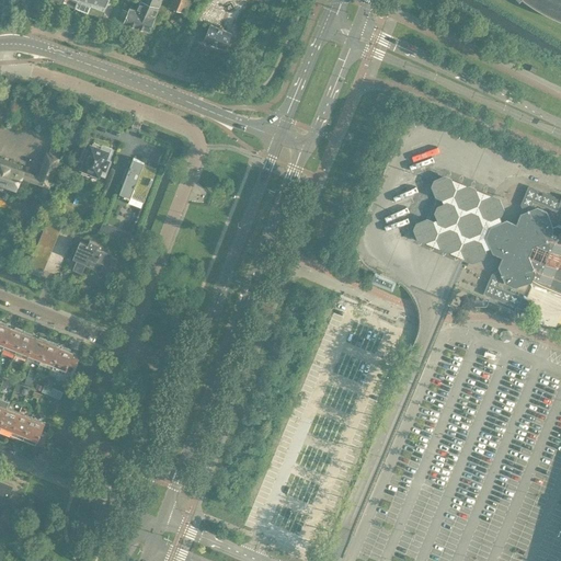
[(106,0),(87,0),(88,1),(88,2),(87,3),(86,3),(89,7),(87,12),(102,18),(107,6),(105,4),(106,0)]
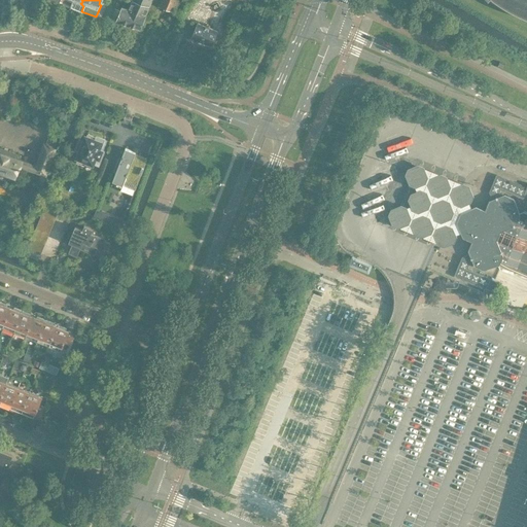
[(112,19),(117,21),(140,29),(151,0),(131,0),(128,8),(123,7),(121,11),(116,9),(112,19)]
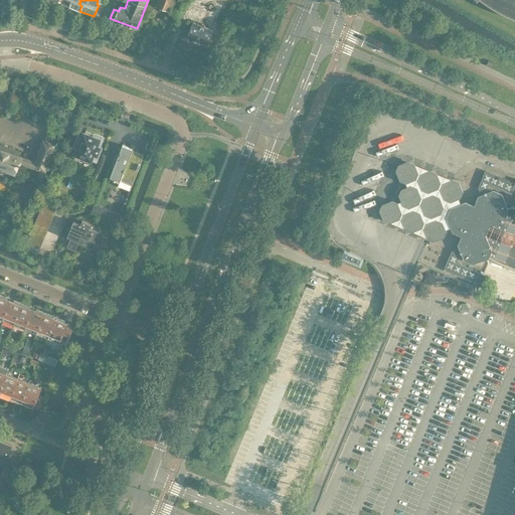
[(172,0),(158,0),(156,5),(168,10),(172,0)]
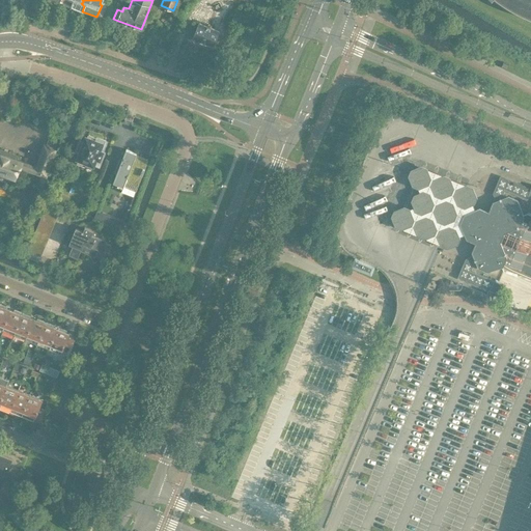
[(530,0),(498,0),(500,2),(507,6),(513,10),(520,14),(527,17),(530,18),(530,0)]
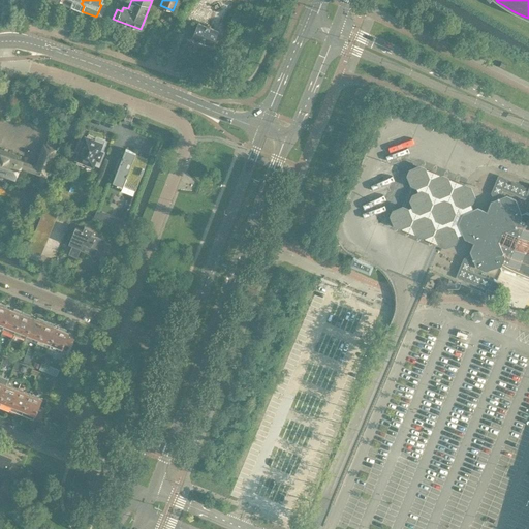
[(200,41),(212,45),(218,31),(210,28),(210,26),(207,25),(207,27),(198,23),(192,38),(194,38),(195,41),(198,42),(200,41)]
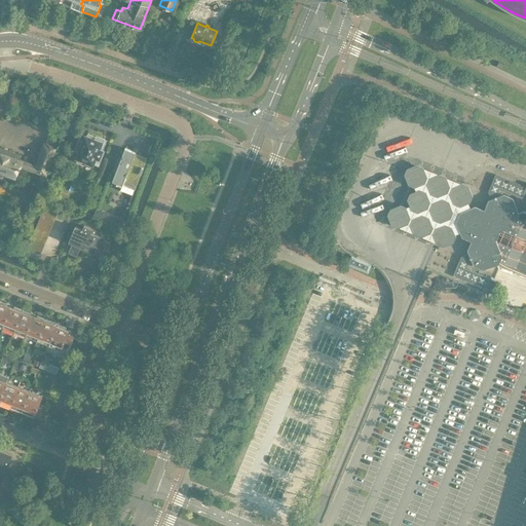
[(384,106),(328,242),(361,256),(371,261),(373,261),(385,266),(383,271),(386,273),(418,287),(422,277),(424,276),(431,270),(453,279),(458,282),(487,294),(490,288),(466,278),(470,271),(493,280),(498,267),(499,266),(497,262),(499,259),(499,257),(497,256),(498,252),(504,254),(505,250),(497,246),(499,242),(497,242),(495,238),(495,236),(498,230),(499,229),(503,227),(505,228),(506,225),(515,228),(517,224),(512,222),(513,218),(515,218),(517,215),(517,214),(522,211),(525,201),(525,197),(506,189),(510,182),(524,188),(525,188),(525,164),(520,162),(441,129),(433,126),(384,106)]
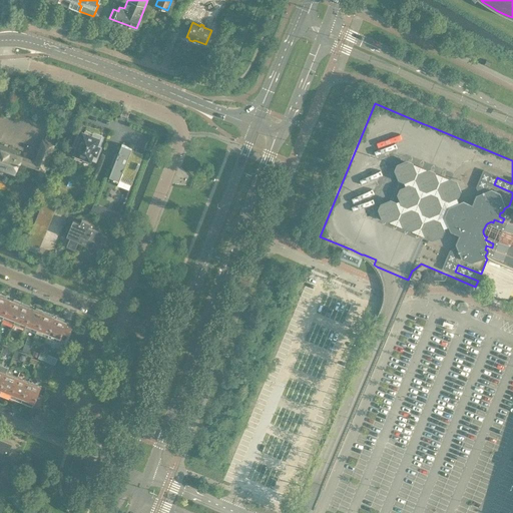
[(83,132),(81,137),(75,153),(76,153),(74,157),(82,160),(83,157),(90,159),(93,153),(97,155),(98,153),(99,152),(98,151),(99,149),(100,149),(100,148),(101,146),(99,145),(101,139),(92,135),(93,132),(85,129),(84,132),(83,132)]
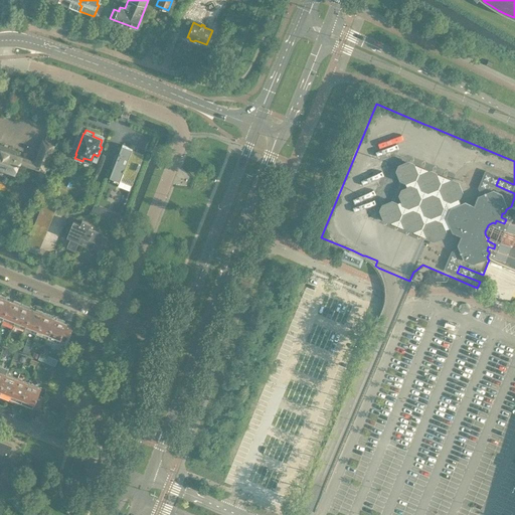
[(54,142),(56,136),(47,134),(45,139),(54,142)]
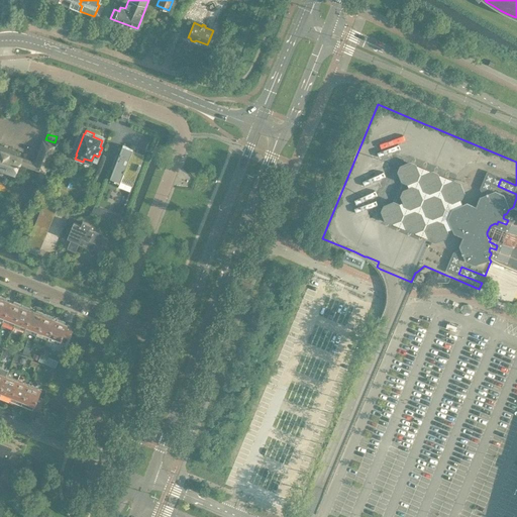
[(43,139),(38,152),(50,157),(56,144),(43,139)]
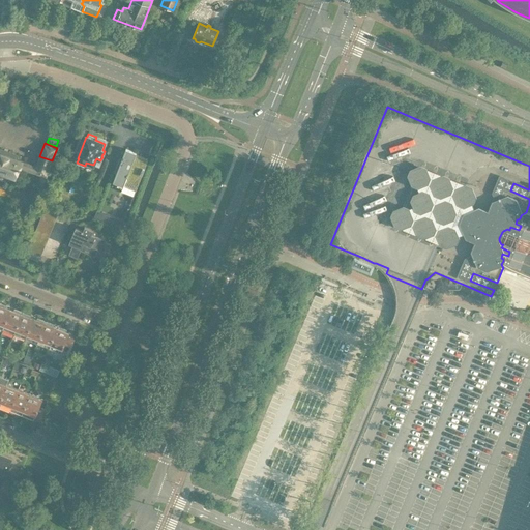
[(0,171),(5,173),(5,175),(16,179),(20,168),(47,177),(52,160),(39,156),(36,167),(13,158),(16,154),(0,149),(0,171)]
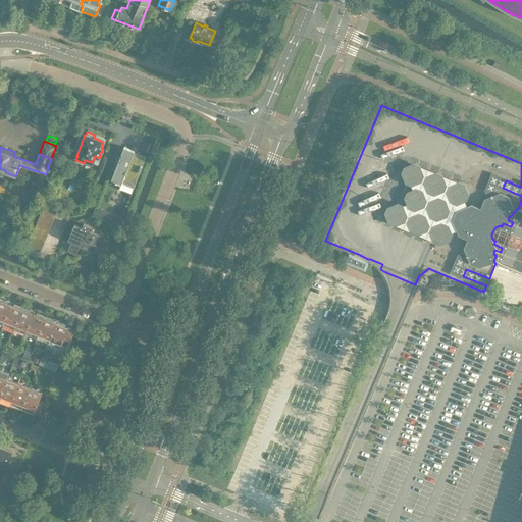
[(124,147),(120,158),(112,179),(121,184),(123,178),(136,183),(140,171),(141,172),(143,165),(142,165),(144,162),(133,157),(135,151),(124,147)]
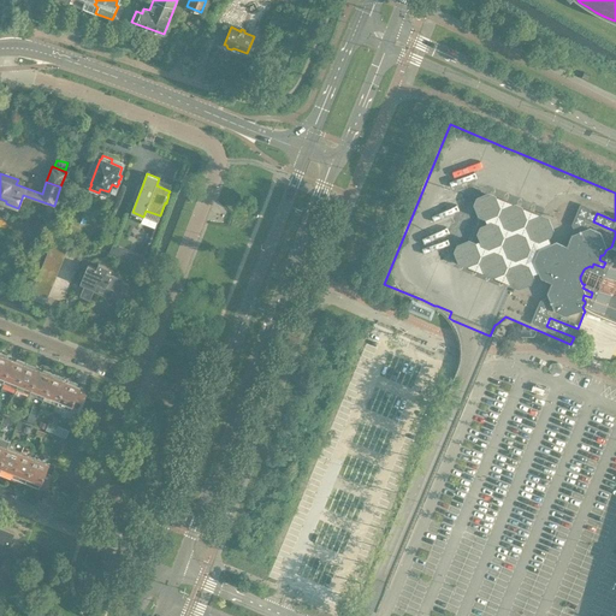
[(53,242),(49,249),(64,255),(67,248),(53,242)]
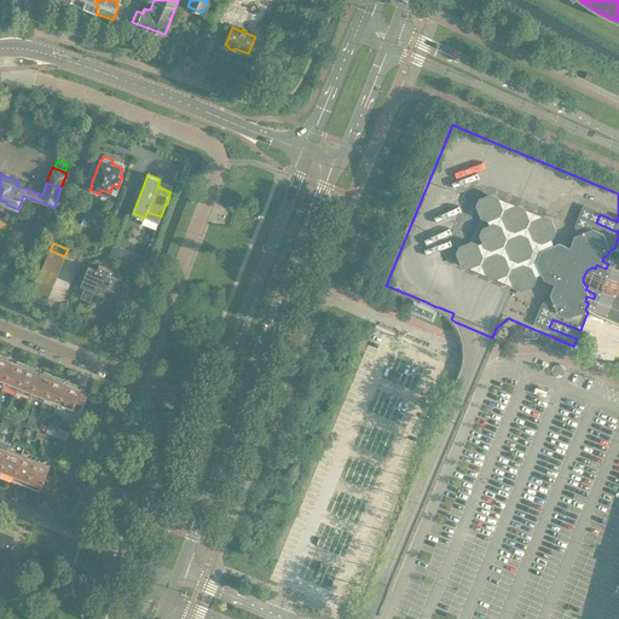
[(50,250),(47,258),(62,264),(64,256),(50,250)]
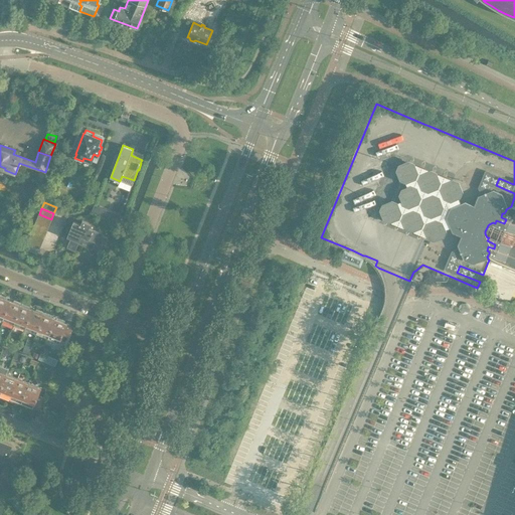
[(39,214),(36,220),(49,225),(51,219),(39,214)]
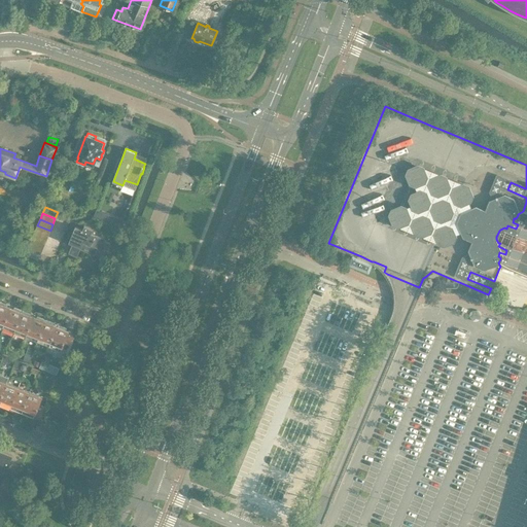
[(37,225),(35,231),(47,236),(50,231),(37,225)]
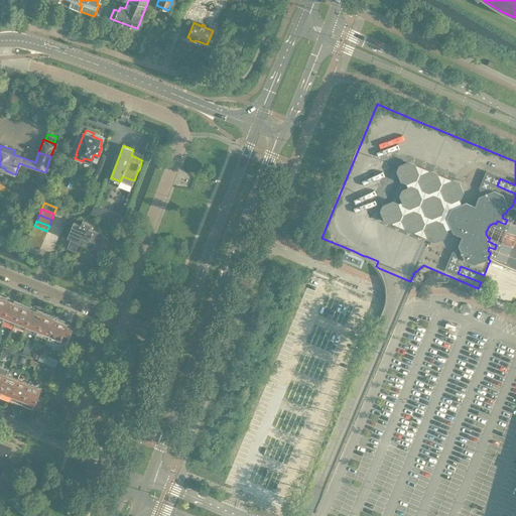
[(74,222),(68,237),(71,239),(67,248),(76,252),(80,242),(83,244),(84,242),(92,246),(92,247),(102,251),(108,238),(103,236),(104,234),(90,228),(91,224),(83,221),(81,225),(74,222)]
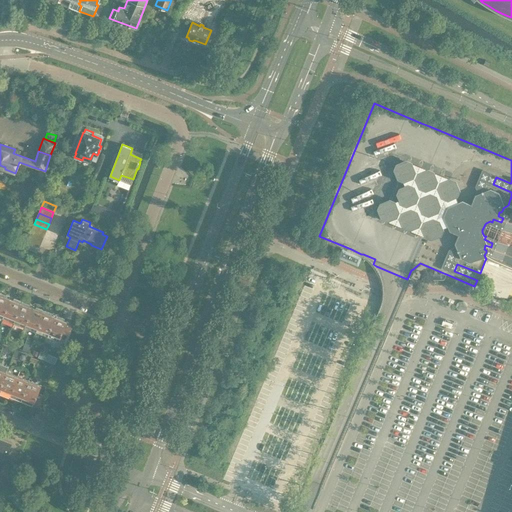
[(34,224),(32,229),(44,234),(46,229),(34,224)]
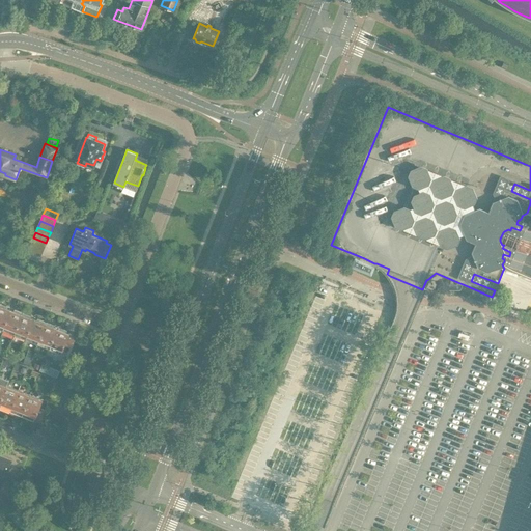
[(33,238),(31,244),(44,249),(46,243),(33,238)]
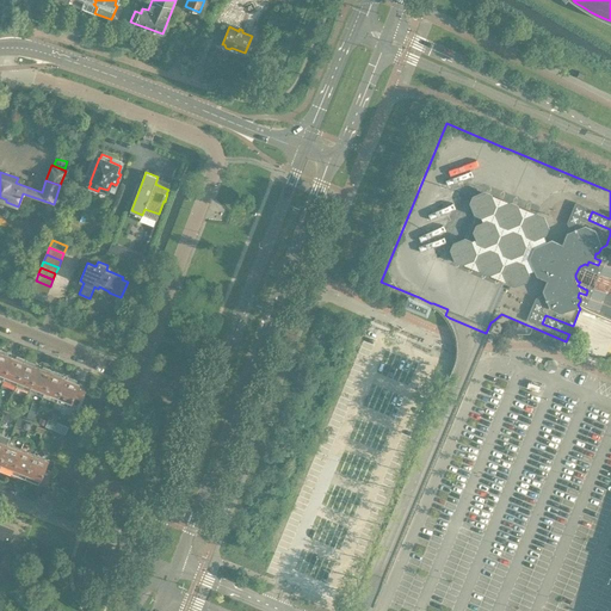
[(47,294),(50,287),(36,281),(32,288),(47,294)]
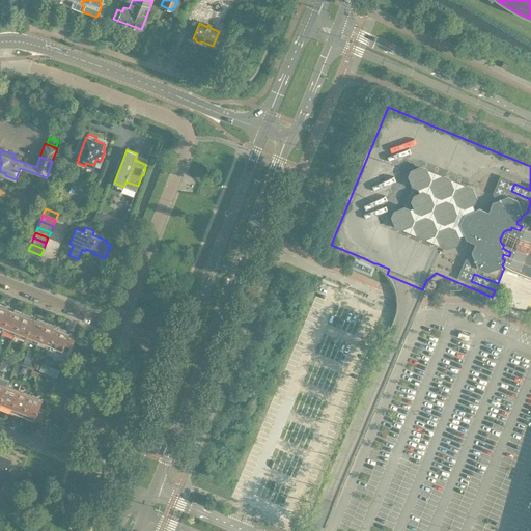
[(355,258),(352,266),(370,273),(373,267),(355,258)]
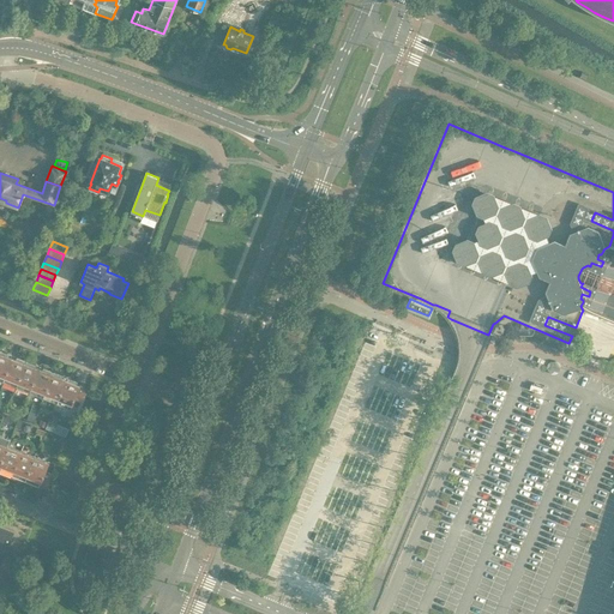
[(8,355),(0,351),(0,379),(4,380),(12,359),(7,356),(8,355)]
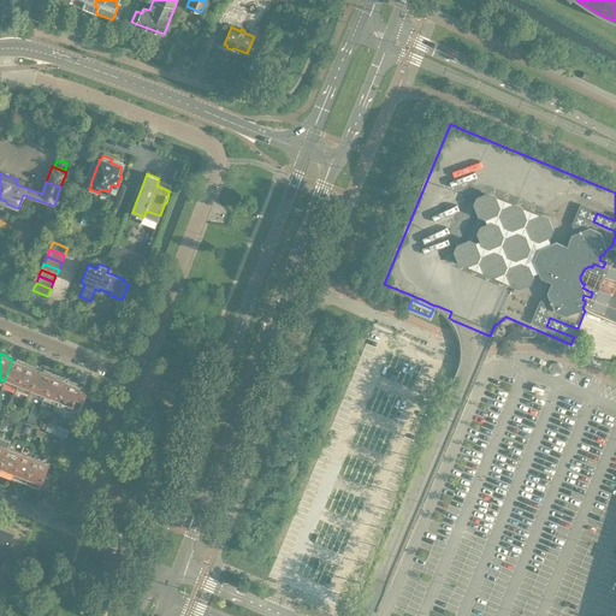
[(17,361),(12,360),(4,381),(17,388),(27,363),(17,360),(17,361)]
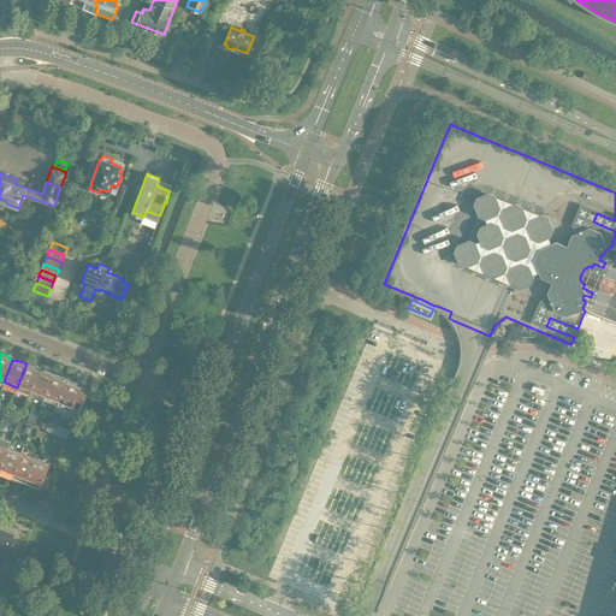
[(163,361),(157,375),(164,379),(170,365),(163,361)]
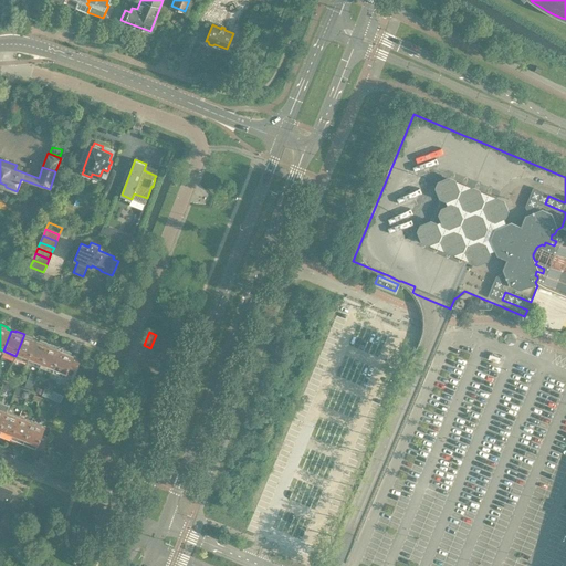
[(33,337),(24,334),(16,356),(28,360),(35,341),(32,338),(33,337)]
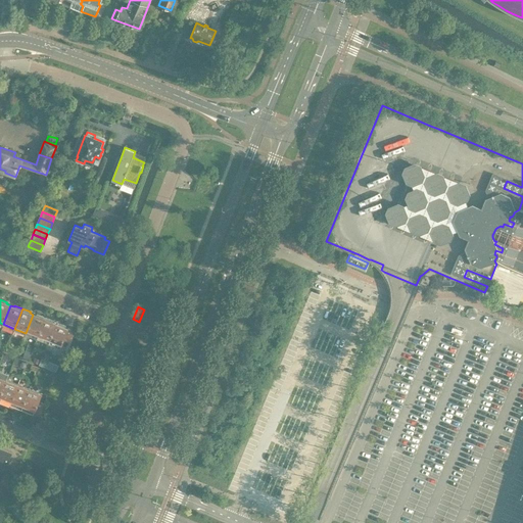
[(149,312),(144,310),(139,322),(145,324),(149,312)]
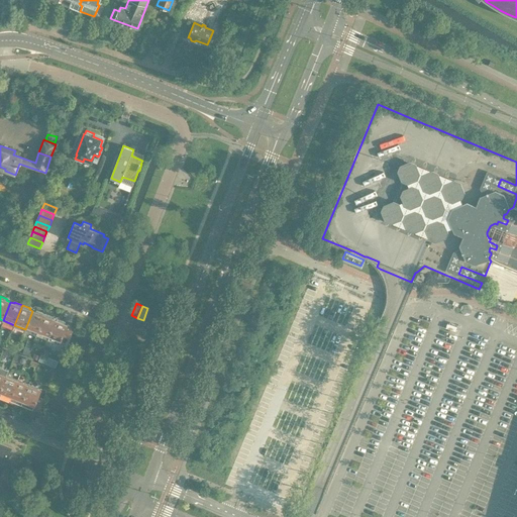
[(153,310),(147,308),(143,320),(148,322),(153,310)]
